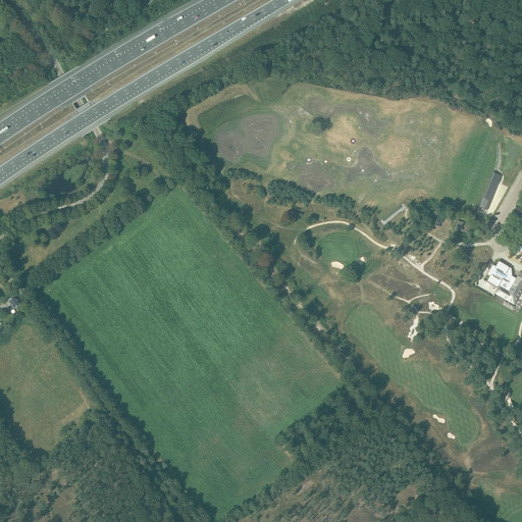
[(501,177),(491,173),(477,208),(486,211),(501,177)]
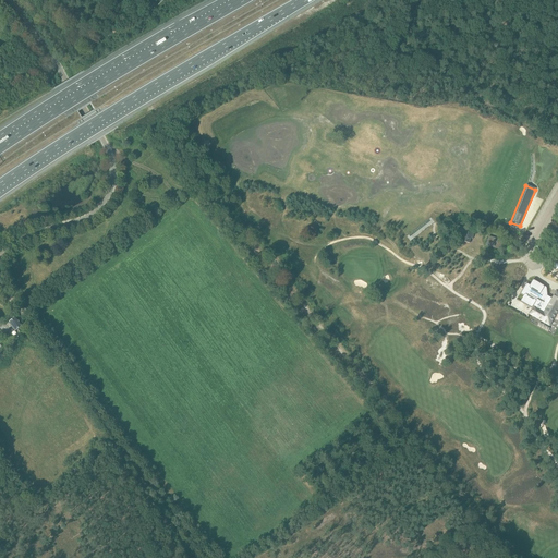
[(474,233),(469,232),(464,231),(462,242),(465,242),(464,245),(471,246),(473,239),(474,233)]
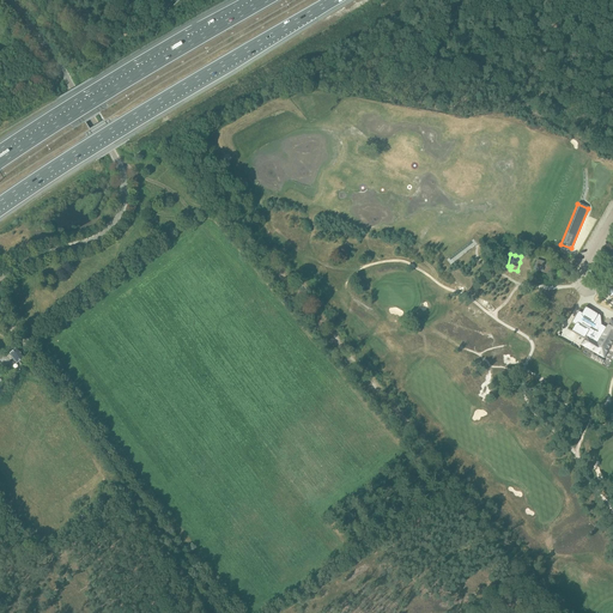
[(536,260),(534,268),(550,273),(553,265),(536,260)]
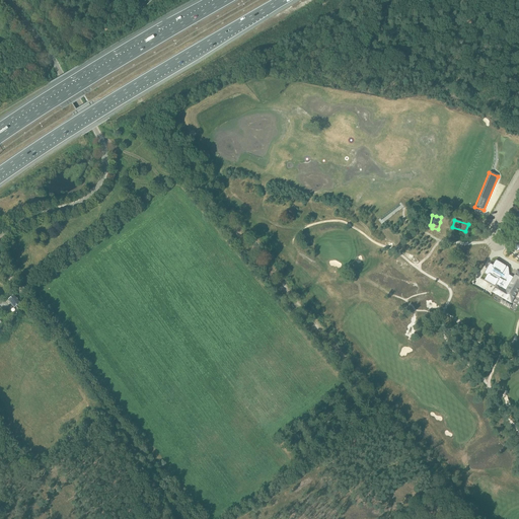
[(487,275),(484,281),(493,286),(494,286),(495,286),(496,285),(497,286),(496,286),(496,287),(495,287),(492,292),(511,303),(518,289),(518,271),(517,270),(513,277),(510,276),(509,275),(509,274),(508,269),(508,268),(507,267),(496,261),(493,266),(490,264),(484,274),(487,275)]
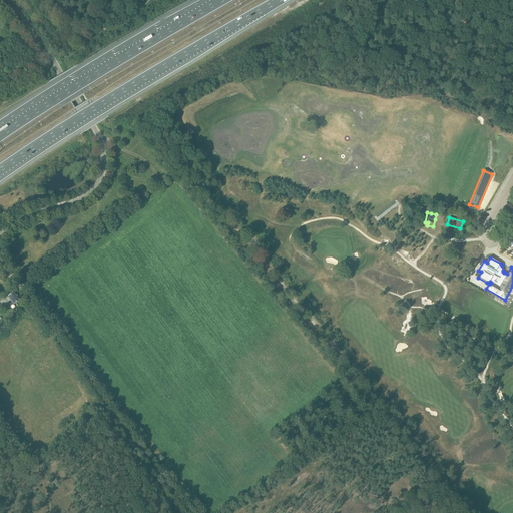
[(5,299),(7,303),(10,301),(13,305),(19,301),(14,293),(7,298),(5,299)]
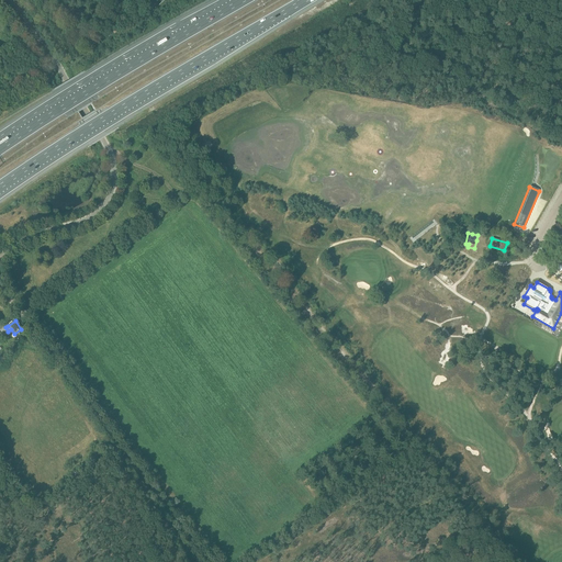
[(8,332),(6,327),(8,326),(6,323),(0,327),(0,330),(4,337),(10,333),(8,332)]
